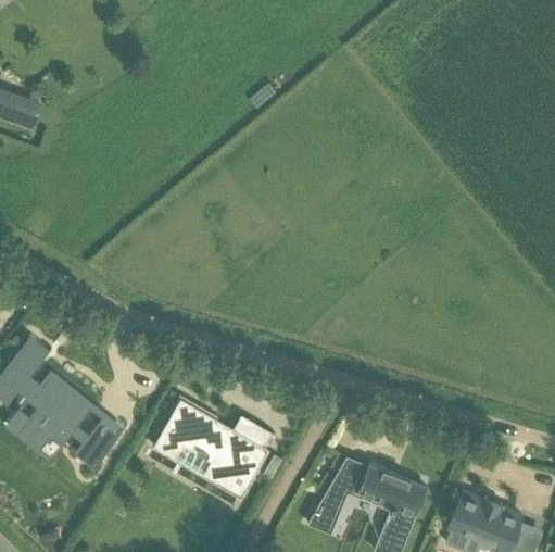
[(0,116),(32,128),(39,109),(0,93),(0,116)]
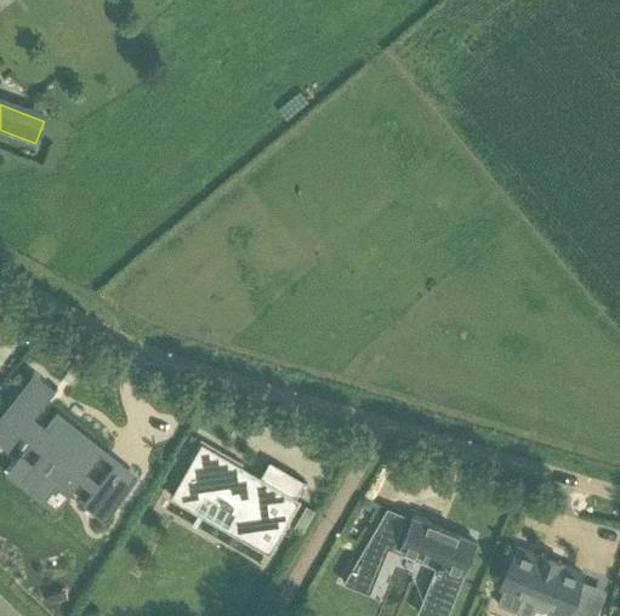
[(47,392),(29,377),(0,415),(0,417),(29,440),(6,468),(50,503),(73,474),(85,484),(78,495),(87,502),(98,511),(125,467),(50,410),(38,426),(28,418),(47,392)]
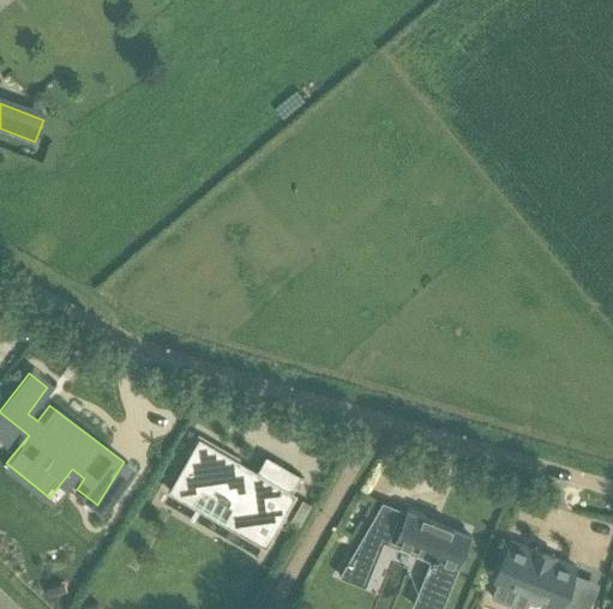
[(197,486),(236,511),(226,526),(263,550),(294,501),(289,498),(284,504),(251,482),(254,476),(199,440),(168,489),(187,501),(197,486)]
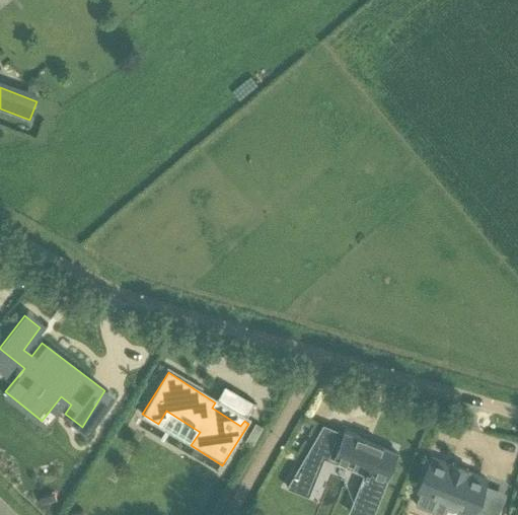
[(251,449),(262,432),(254,428),(245,445),(251,449)]
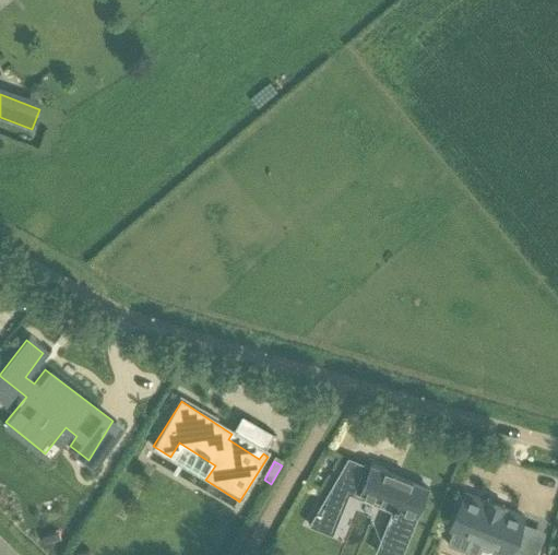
[(404,554),(428,492),(411,485),(412,482),(370,467),(359,492),(334,482),(308,530),(333,539),(348,497),(377,508),(380,499),(394,505),(376,554),(404,554)]
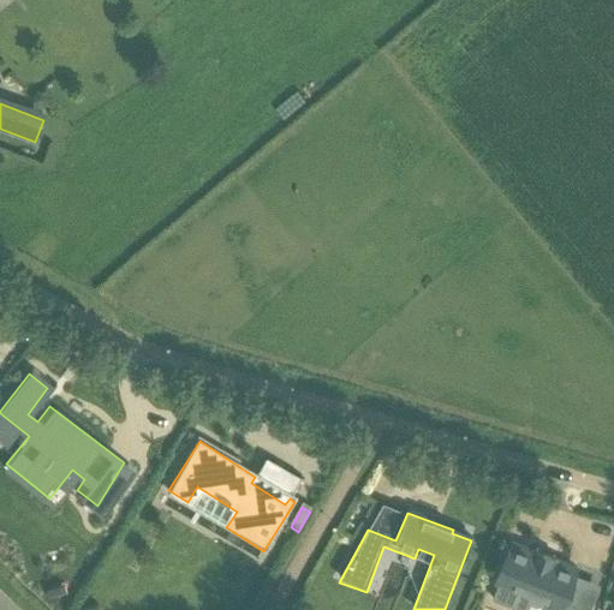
[(492,603),(511,609),(514,609),(520,596),(554,609),(580,609),(564,603),(576,570),(510,546),(492,603)]
